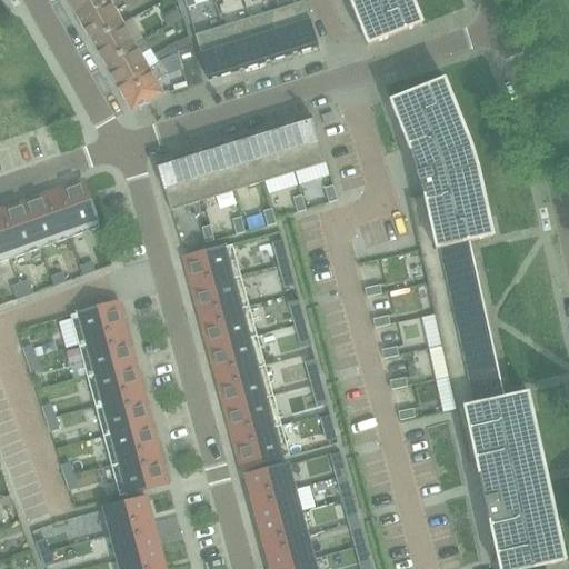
[(67,0),(79,20),(112,0),(67,0)]
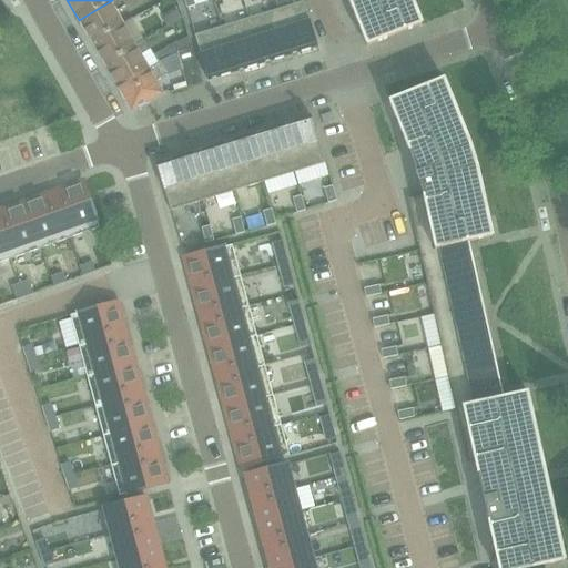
[(124,7),(120,0),(112,0),(79,20),(91,42),(122,23),(115,12),(124,7)]
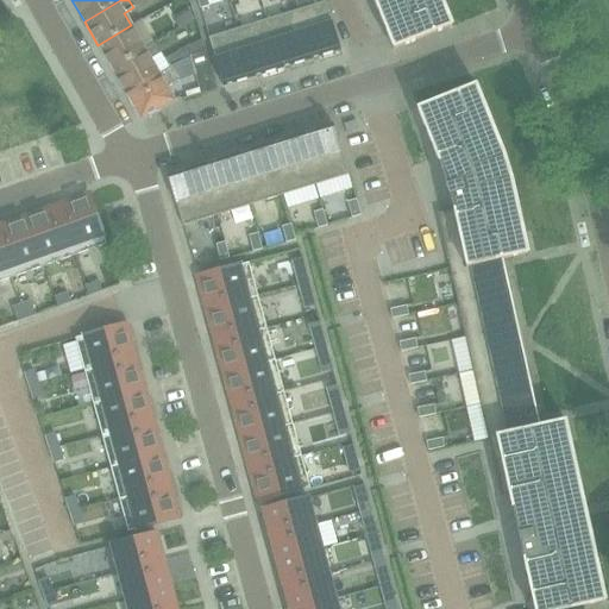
[(372,0),(393,50),(452,27),(451,24),(444,26),(438,12),(444,8),(440,0),(372,0)]
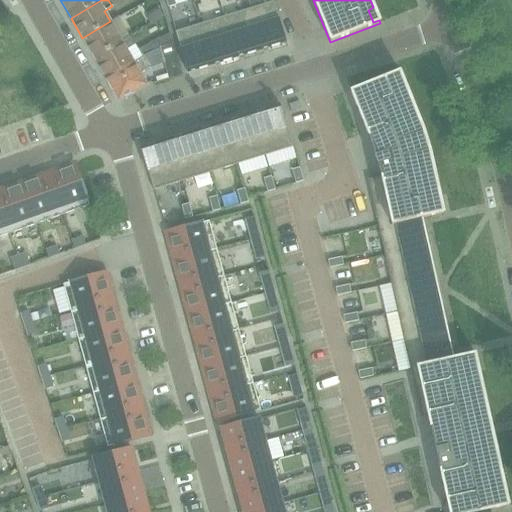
[(249,9),(262,50),(287,42),(274,1),(249,9)]
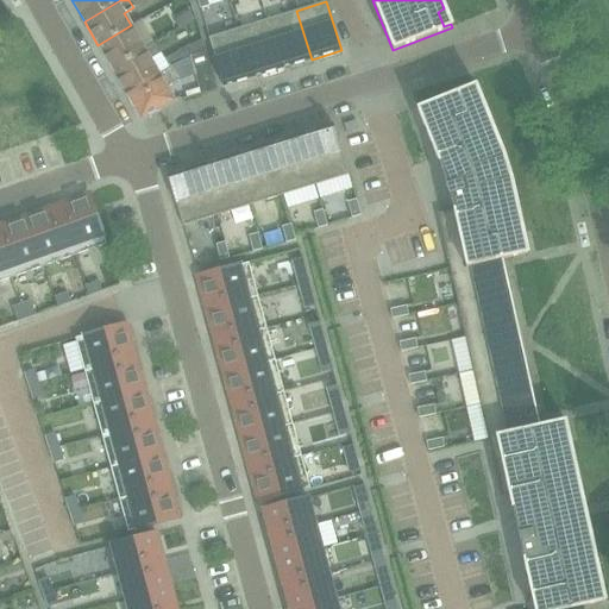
[(268,19),(283,68),(312,60),(296,11),(268,19)]
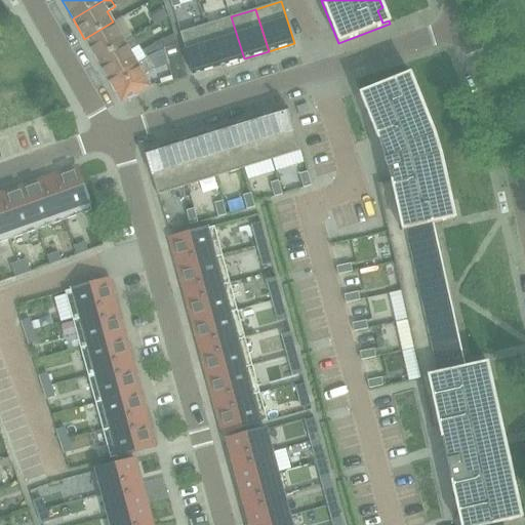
[(206,25),(219,67),(244,58),(231,16),(206,25)]
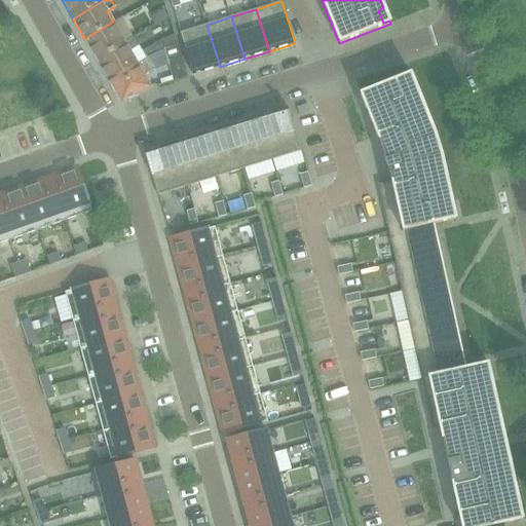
[(124,43),(113,22),(84,39),(97,60),(124,43)]
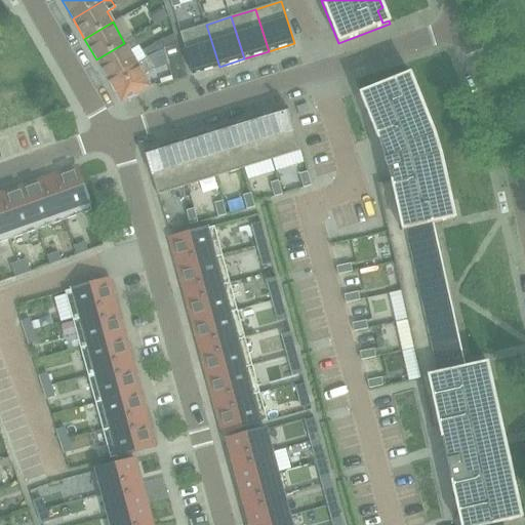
[(194,75),(219,67),(206,25),(180,32),(194,75)]
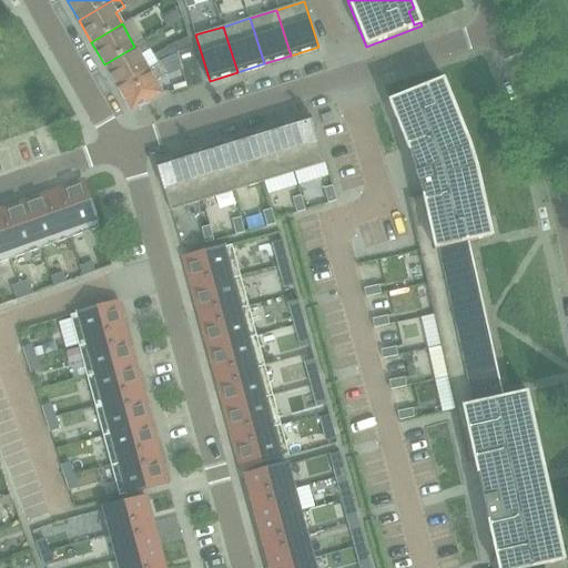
[(188,37),(175,43),(162,50),(165,54),(172,51),(174,56),(178,53),(181,52),(180,51),(190,46),(188,37)]
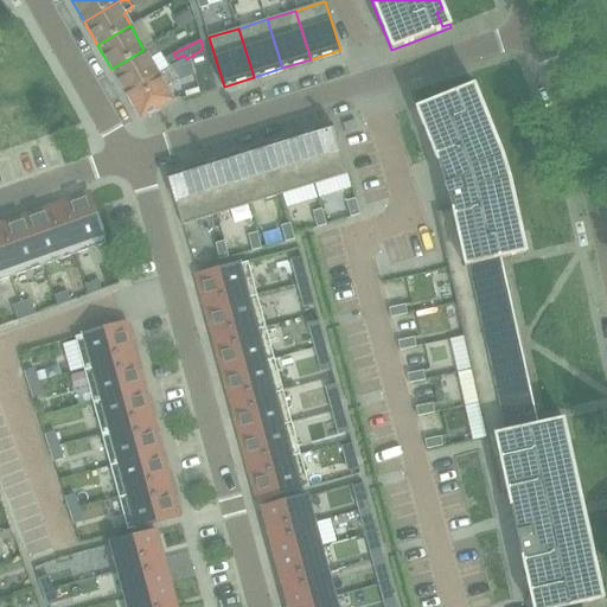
[(159,55),(153,44),(144,50),(112,69),(125,93),(158,74),(149,59),(159,55)]
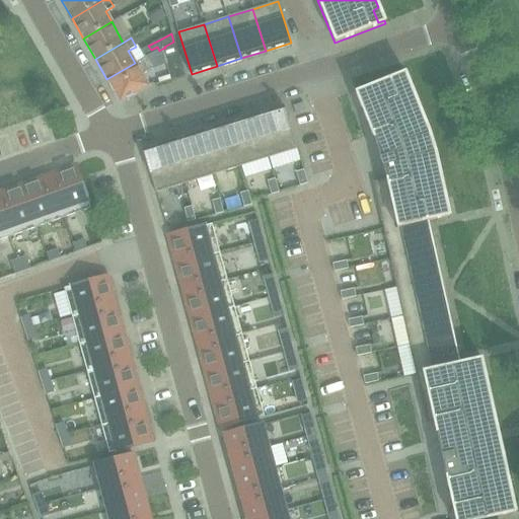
[(184,76),(173,42),(164,47),(165,48),(162,49),(171,80),(184,76)]
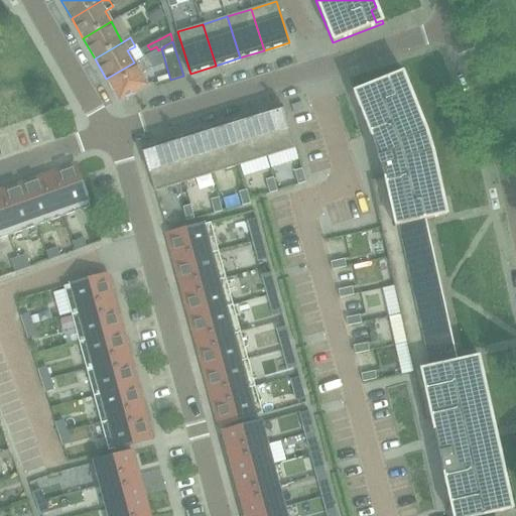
[(150,49),(147,45),(137,51),(141,58),(143,58),(146,56),(158,50),(156,46),(150,49)]
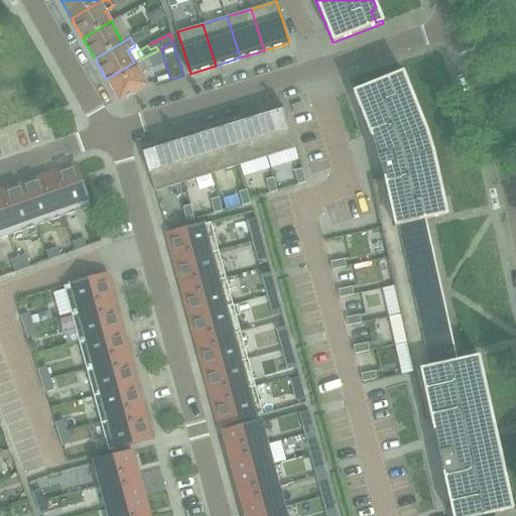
[(151,68),(146,56),(143,58),(141,58),(134,62),(106,79),(119,102),(147,86),(140,74),(151,68)]
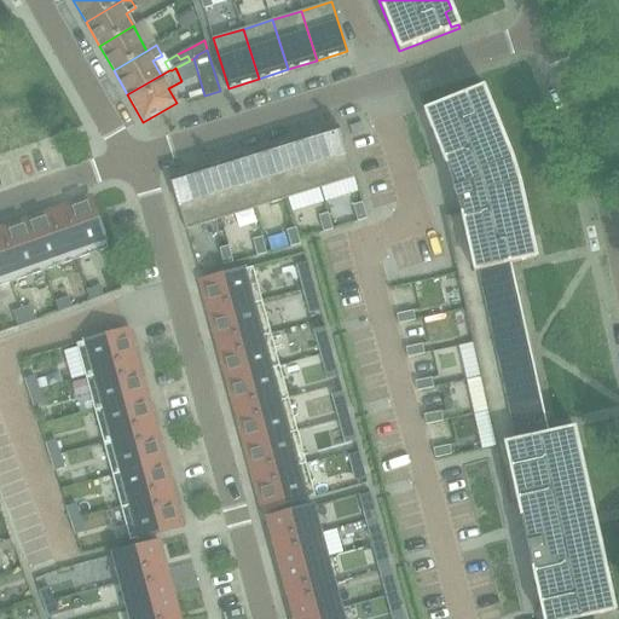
[(482,86),(423,110),(445,166),(460,214),(445,218),(457,276),(509,265),(536,259),(524,200),(515,202),(512,185),(520,184),(512,157),(504,161),(498,145),(505,142),(491,105),(484,108),(478,92),(484,90),(482,86)]
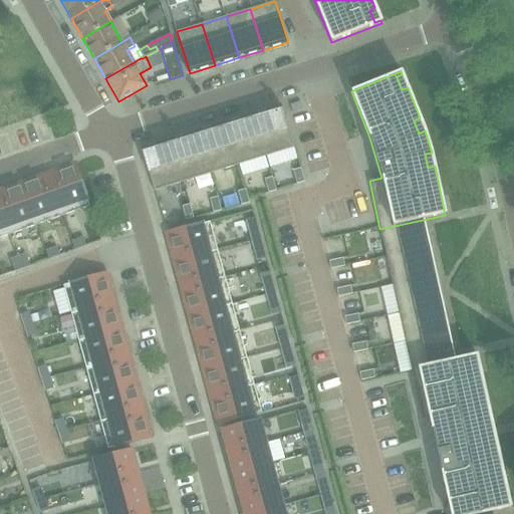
[(281,105),(253,114),(266,157),(269,170),(298,161),(281,105)]
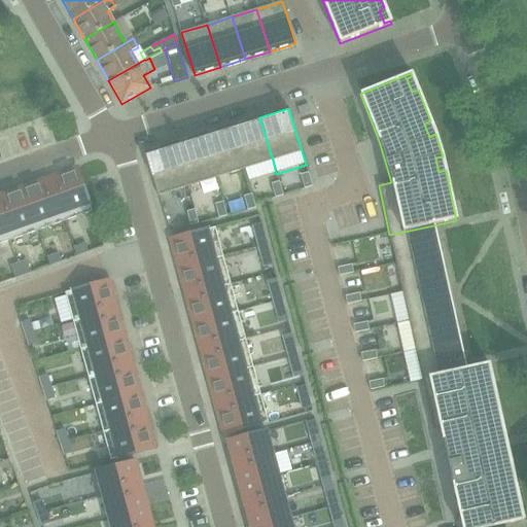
[(231,126),(244,169),(272,161),(258,117),(231,126)]
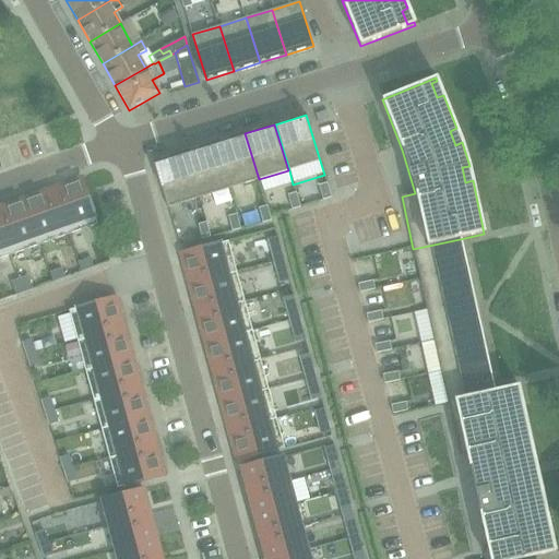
[(214,143),(228,189),(259,179),(245,133),(214,143)]
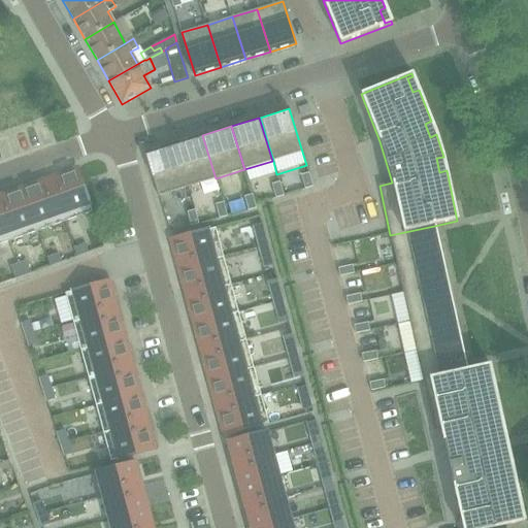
[(174,143),(188,187),(216,178),(202,135),(174,143)]
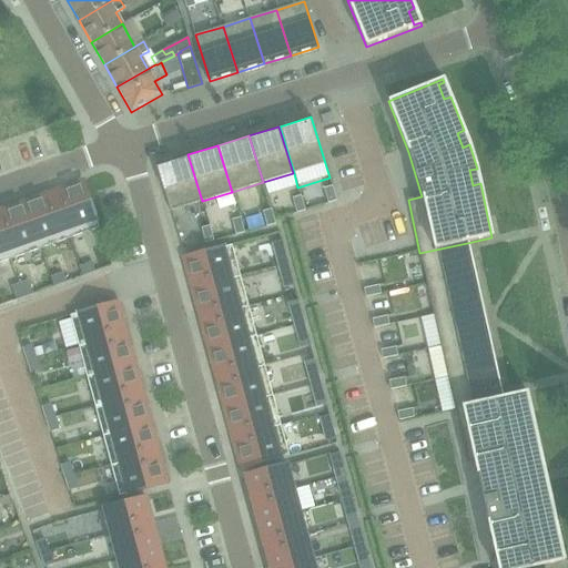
[(170,211),(202,201),(188,154),(155,164),(170,211)]
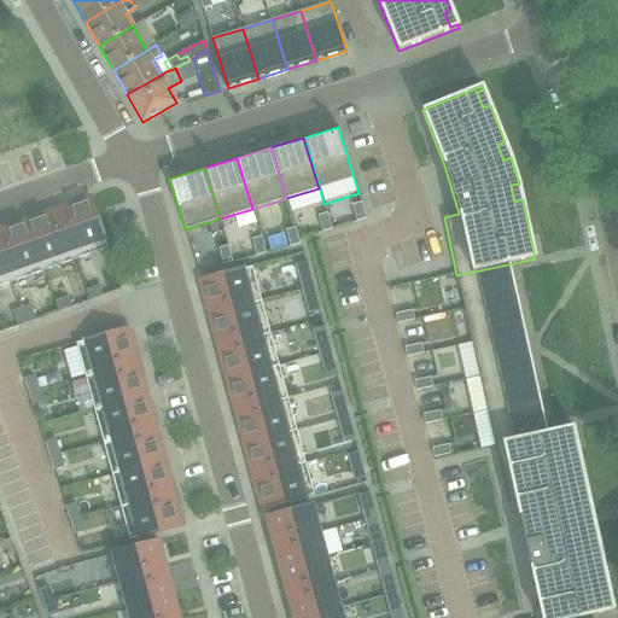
[(89,197),(57,209),(75,260),(108,248),(93,205),(89,197)]
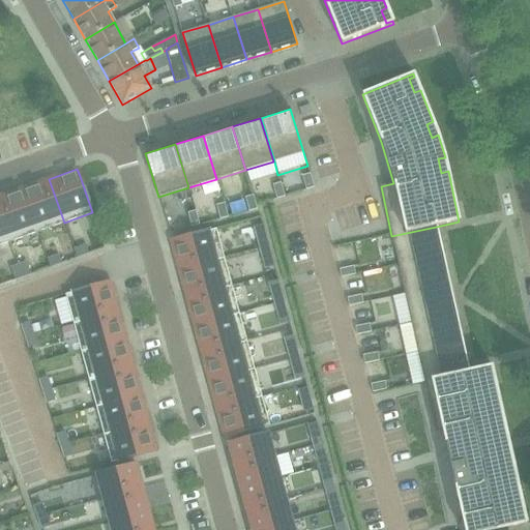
[(310,174),(302,176),(306,189),(314,187),(310,174)]
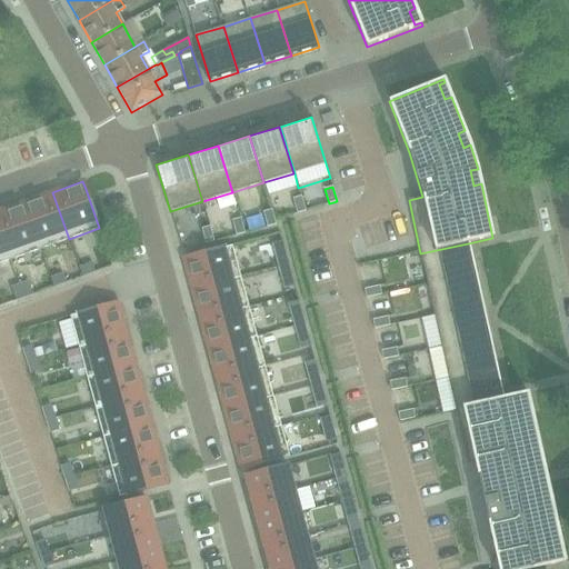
[(52,192),(23,202),(40,249),(69,239),(52,192)]
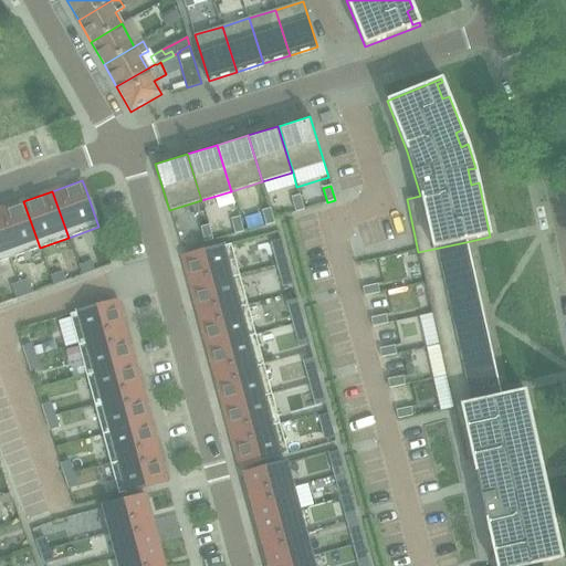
[(300,196),(291,198),(295,212),(304,210),(300,196)]
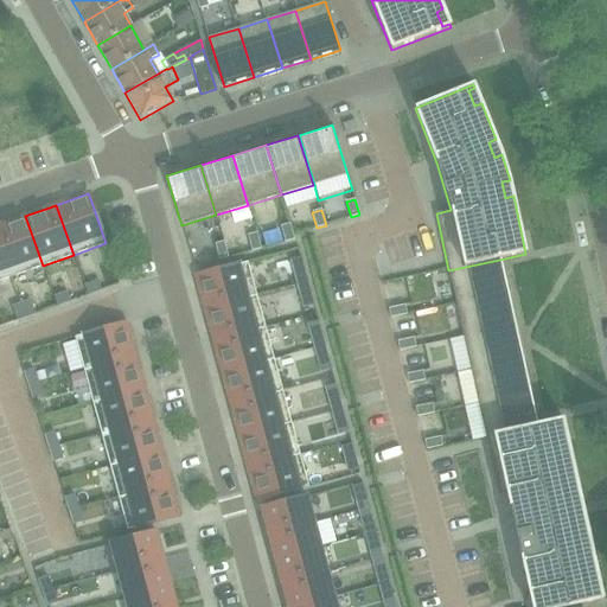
[(25,216),(0,224),(0,243),(12,278),(43,266),(25,216)]
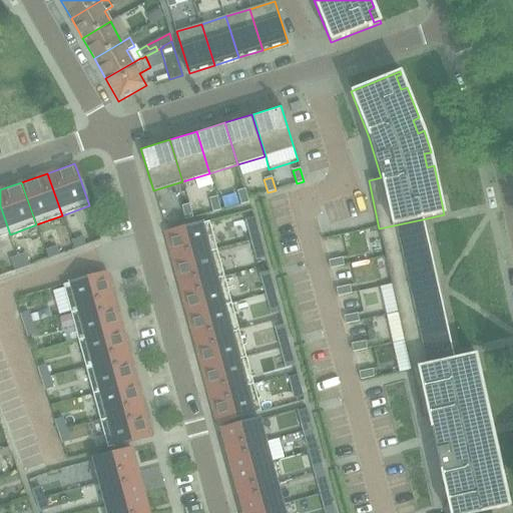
[(237,191),(240,204),(248,202),(247,198),(245,191),(244,189),(237,191)]
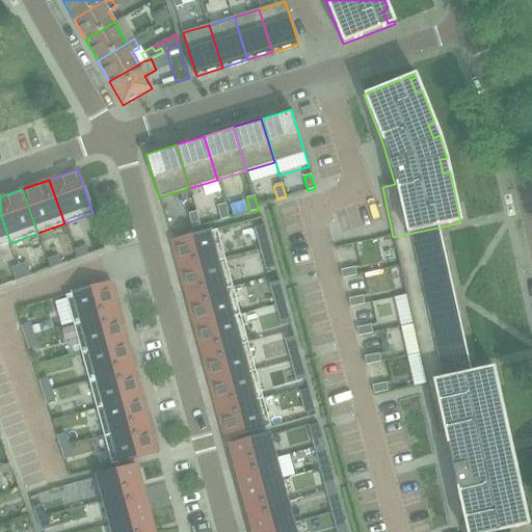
[(224,204),(217,207),(220,220),(229,218),(224,204)]
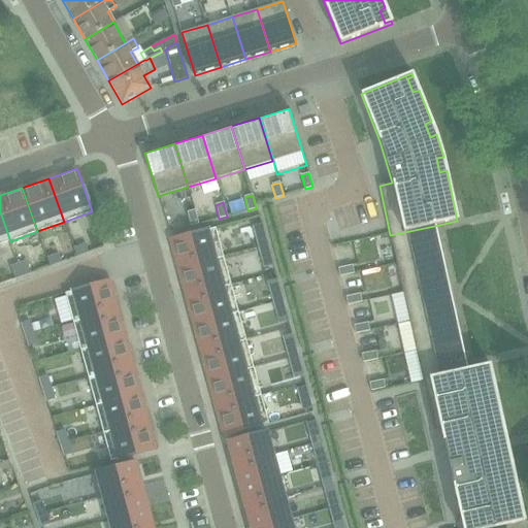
[(195,210),(187,212),(191,226),(198,224),(195,210)]
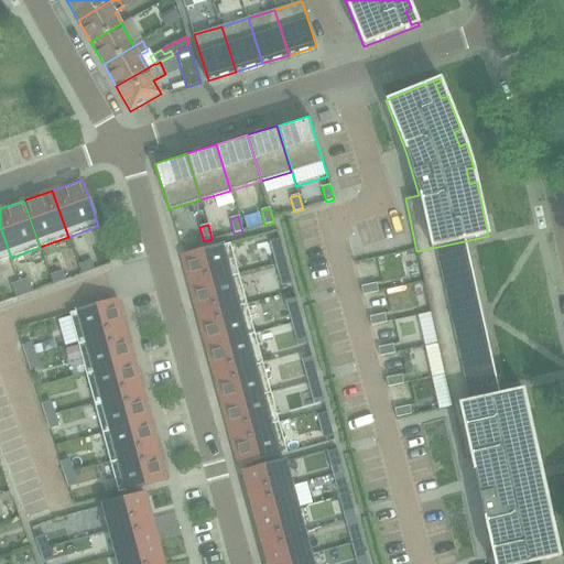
[(0,226),(0,261),(11,258),(0,226)]
